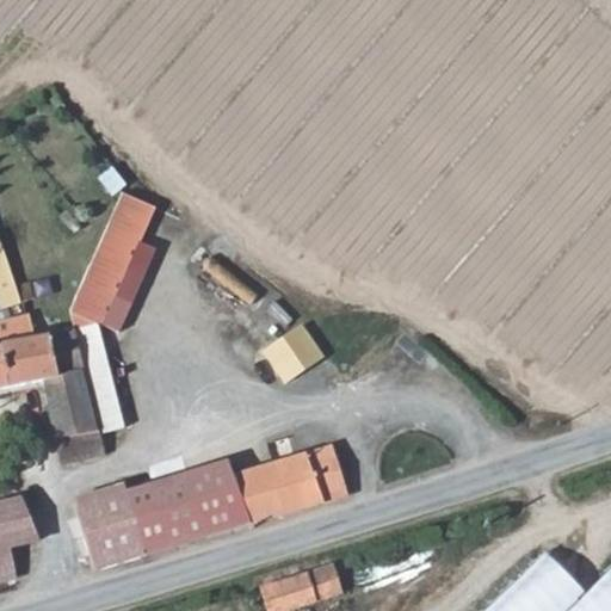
[(97,244),(73,292),(68,303),(75,327),(96,322),(154,213),(122,196),(97,244)]
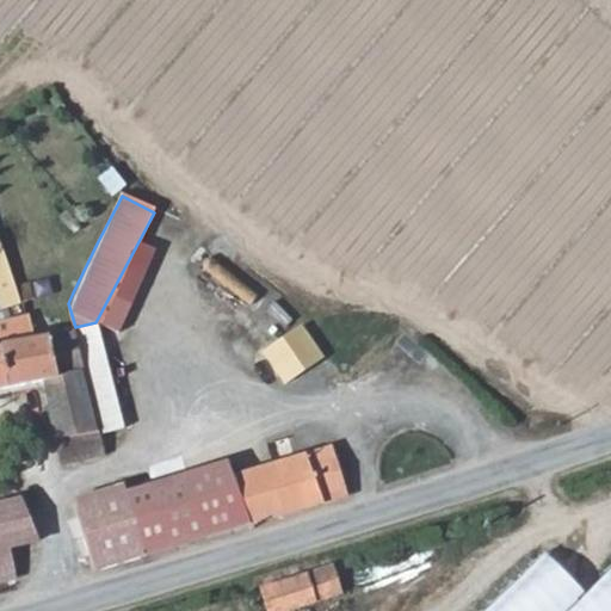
[(0,290),(16,285),(2,247),(0,247),(0,290)]
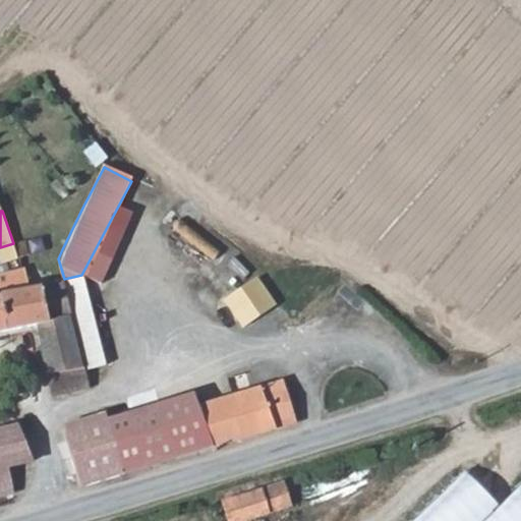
[(32,254),(27,240),(14,243),(19,258),(32,254)]
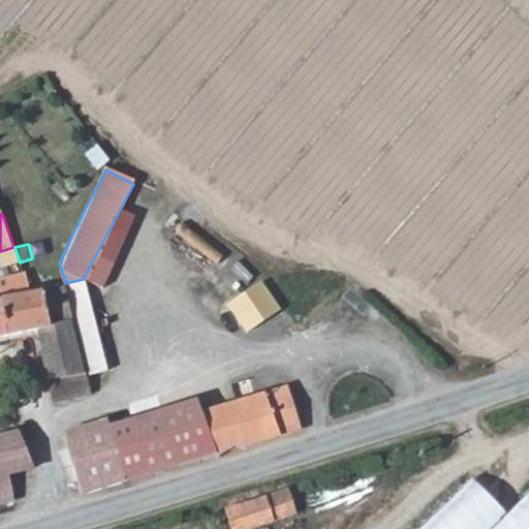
[(0,268),(20,262),(14,247),(13,247),(0,251),(0,268)]
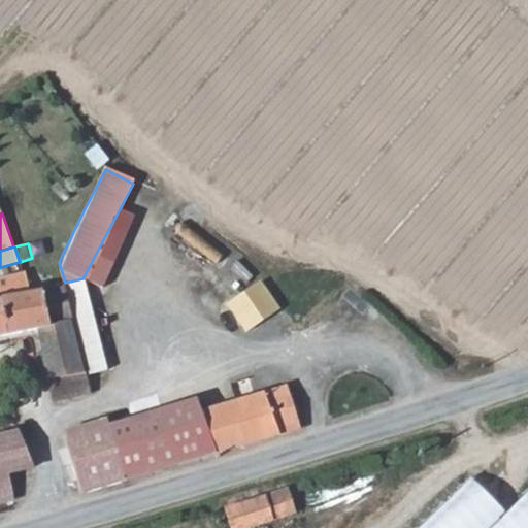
[(23,272),(0,277),(0,299),(10,335),(39,328),(44,351),(41,351),(54,401),(92,393),(87,373),(71,322),(74,320),(65,283),(29,293),(23,272)]
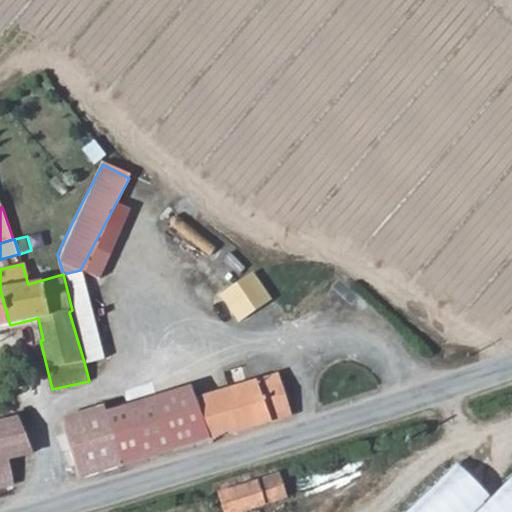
[(80,270),(63,274),(72,310),(69,312),(84,362),(104,357),(80,270)]
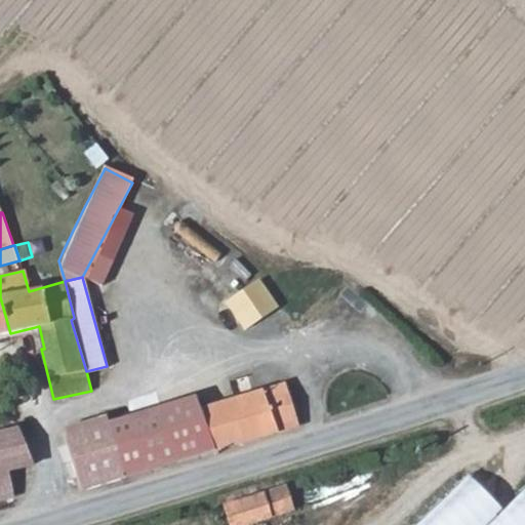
[(247,330),(279,307),(260,280),(228,303),(247,330)]
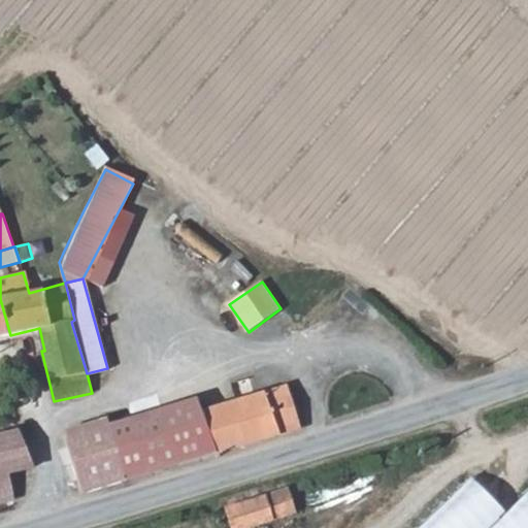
[(0,337),(10,335),(0,299),(0,337)]
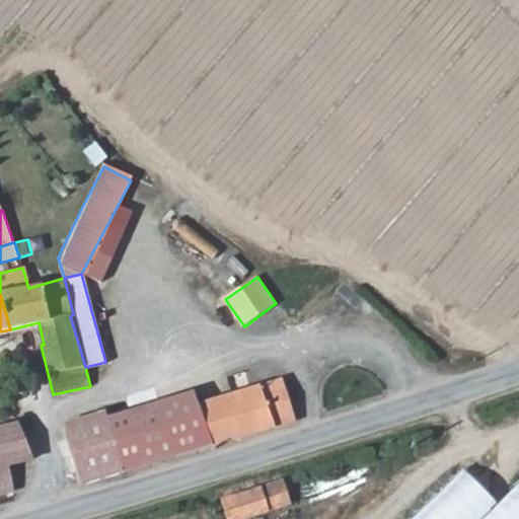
[(258,385),(271,428),(295,421),(284,380),(258,385)]
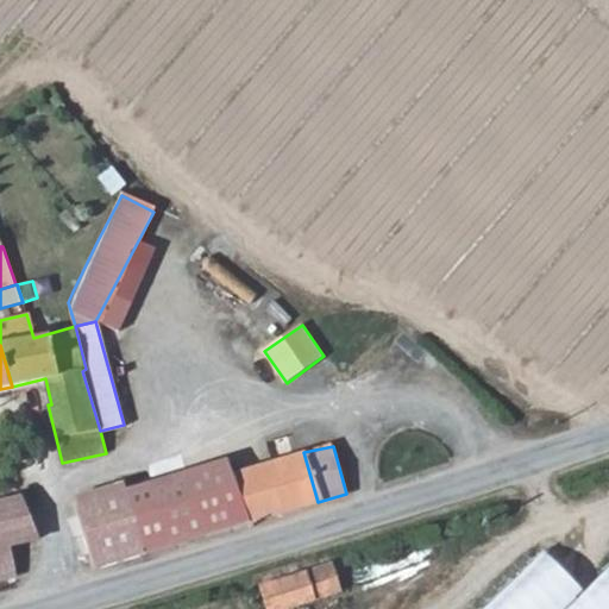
[(152,484),(174,545),(318,502),(303,452),(226,470),(224,460),(152,484)]
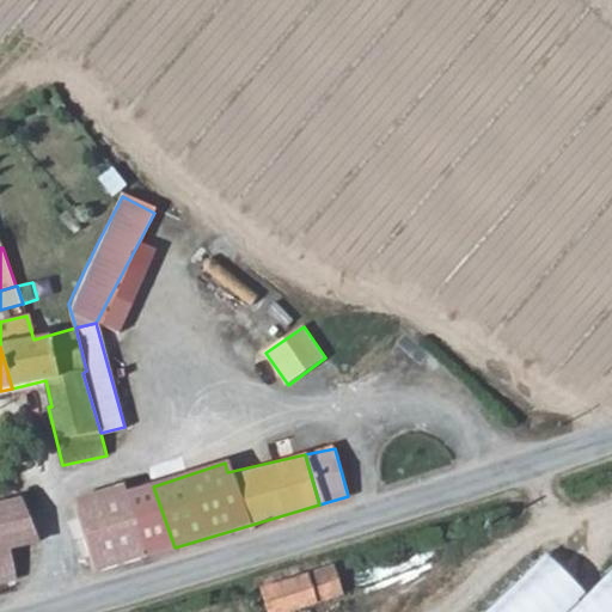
[(148,555),(128,495),(124,487),(73,501),(95,571),(148,555)]
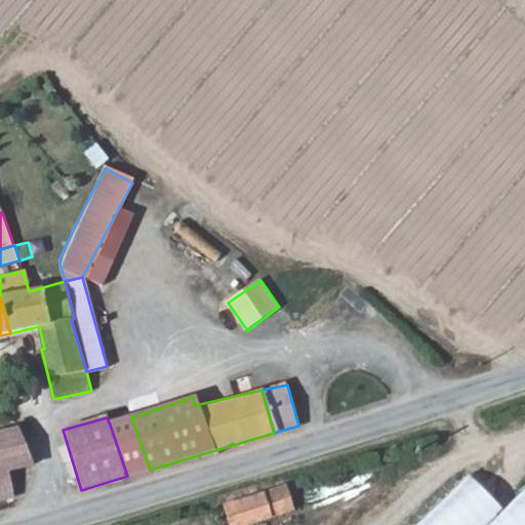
[(110,425),(127,476),(150,470),(131,417),(110,425)]
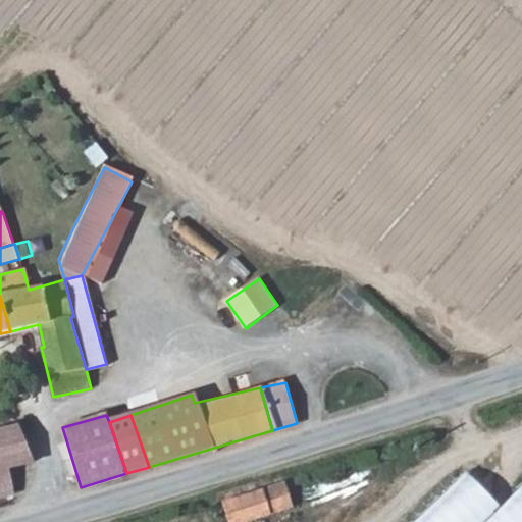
[(17,424),(0,429),(0,497),(14,493),(8,466),(32,461),(17,424)]
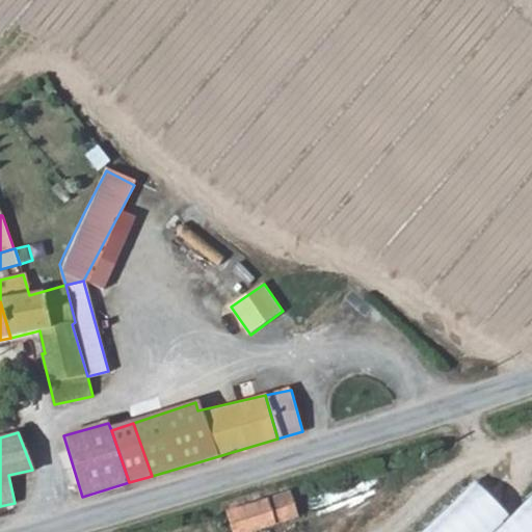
[(531,531),(531,506),(517,522),(473,489),(427,531),(531,531)]
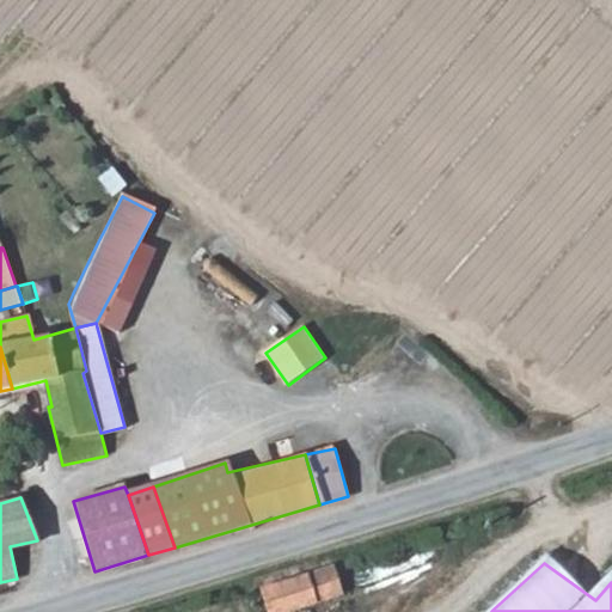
[(335,565),(262,588),(269,611),(294,611),(344,597),(335,565)]
